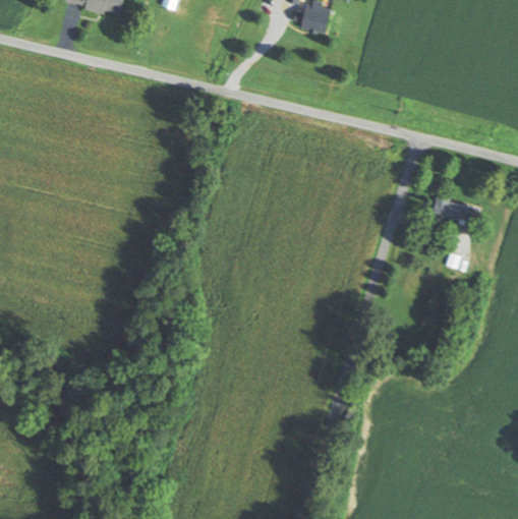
[(124,0),(65,0),(65,5),(120,18),(124,0)]
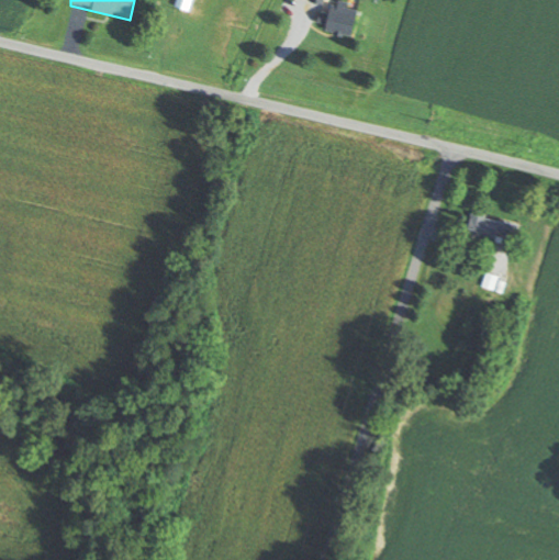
[(189,11),(192,0),(176,0),(174,7),(189,11)]
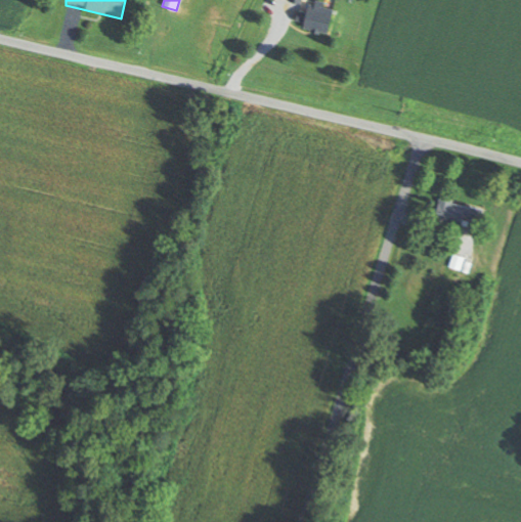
[(326,4),(306,3),(304,33),(332,35),(334,10),(326,9),(326,4)]
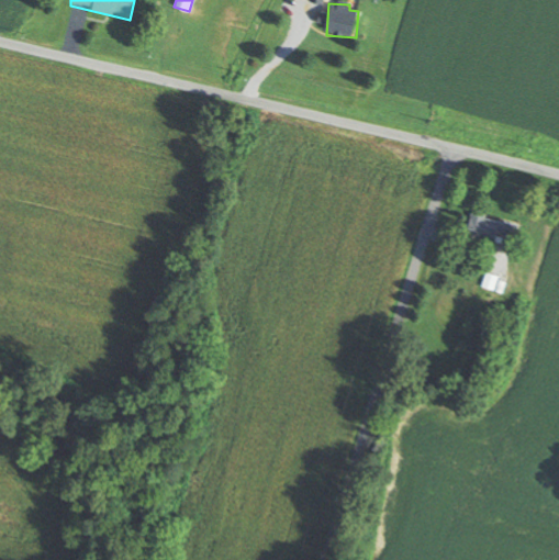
[(468,232),(512,245),(517,226),(473,214),(468,232)]
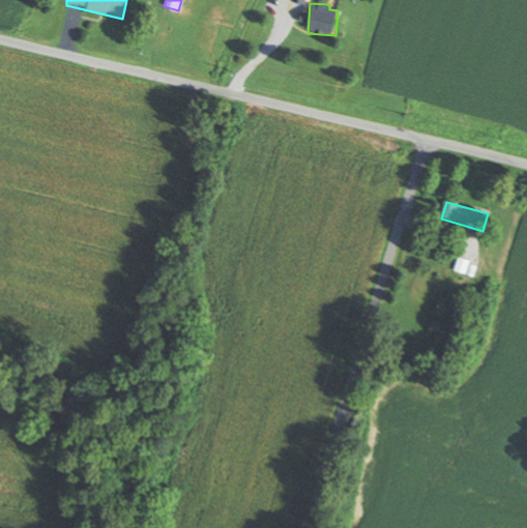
[(469,262),(456,258),(451,272),(465,276),(469,262)]
